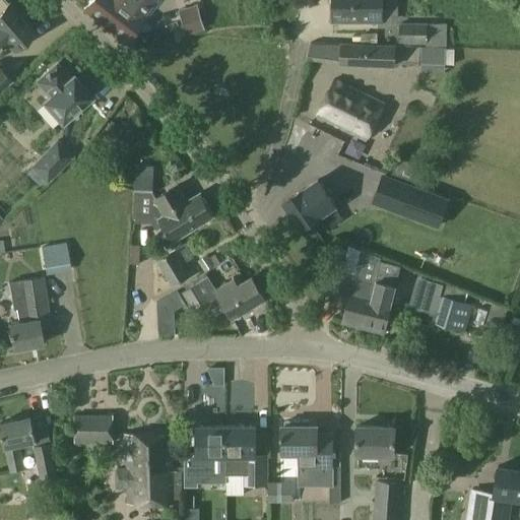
[(13,2),(10,0),(0,0),(0,51),(8,44),(14,50),(34,33),(9,5),(13,2)]
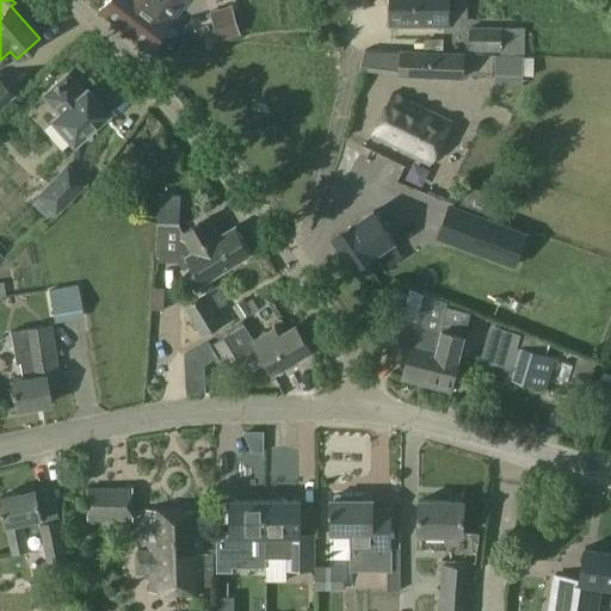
[(106,0),(99,11),(148,49),(160,34),(162,36),(170,28),(166,25),(168,23),(166,22),(180,2),(177,0),(106,0)]
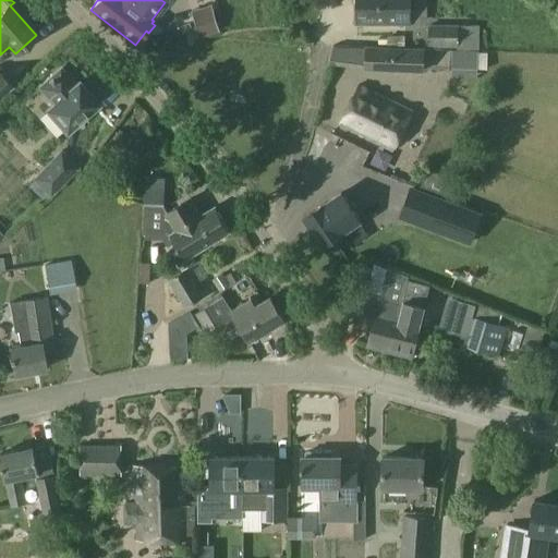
[(356,0),(358,24),(410,24),(409,0),(356,0)]
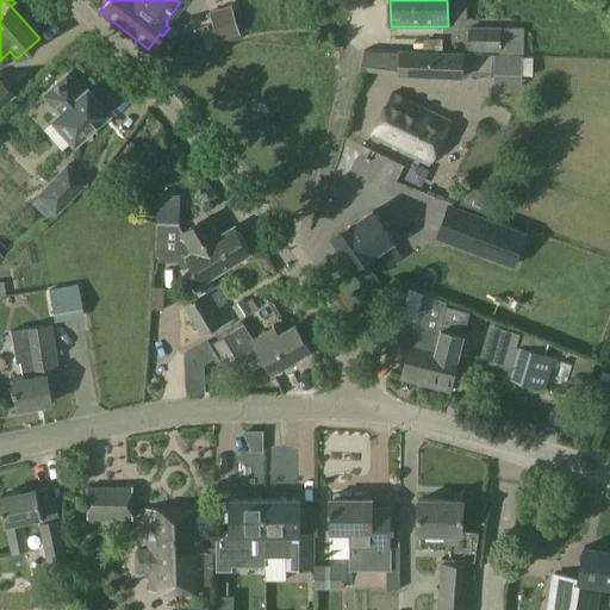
[(216,8),(219,38),(244,36),(241,5),(216,8)]
